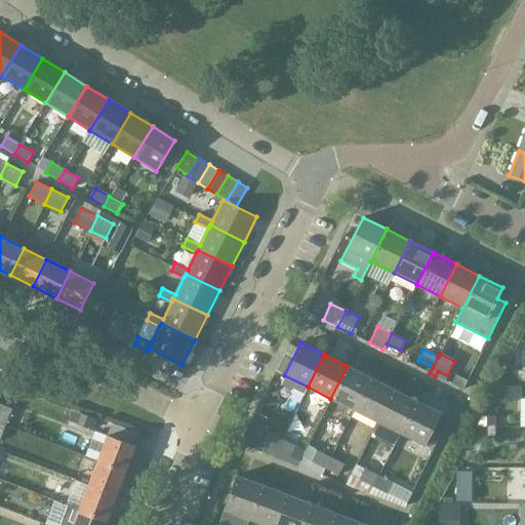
[(354,410),(370,377),(347,366),(330,399),(354,410)]
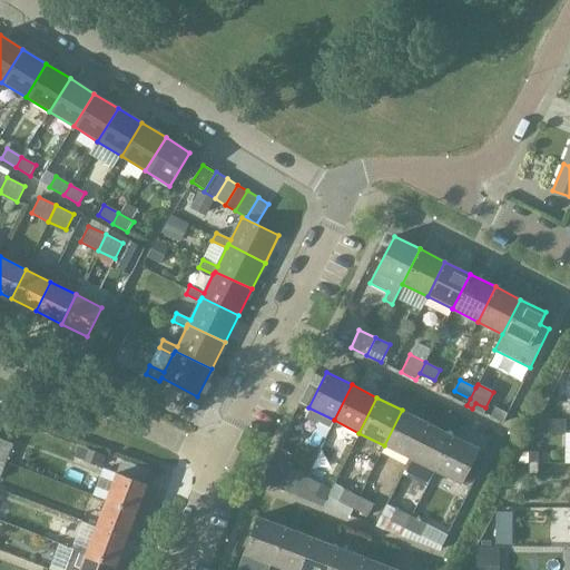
[(410,458),(426,422),(402,410),(384,445),(410,458)]
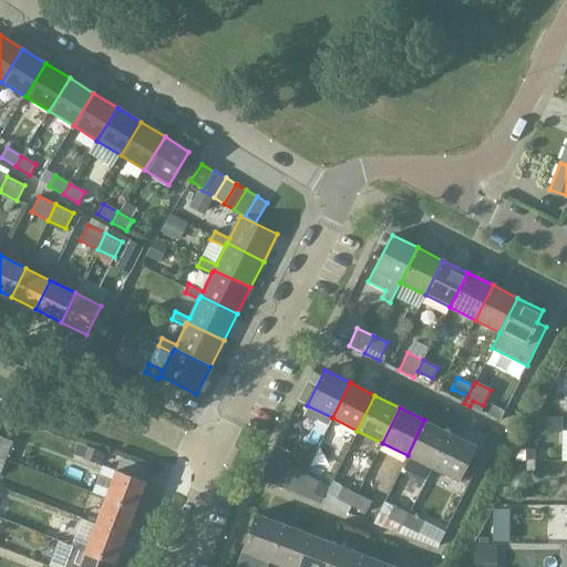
[(536,431),(563,431),(563,418),(536,418),(536,431)]
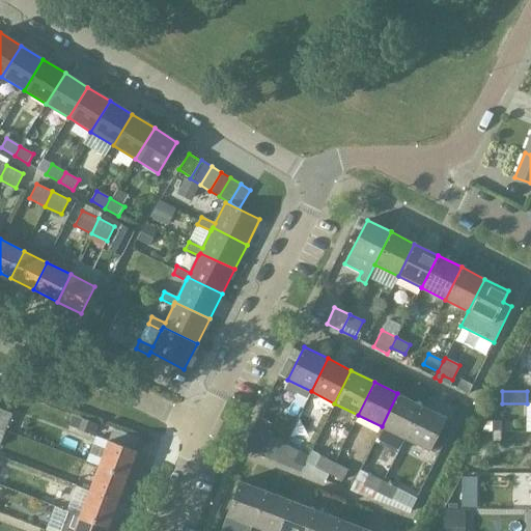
[(404,438),(421,404),(397,393),(382,426),(404,438)]
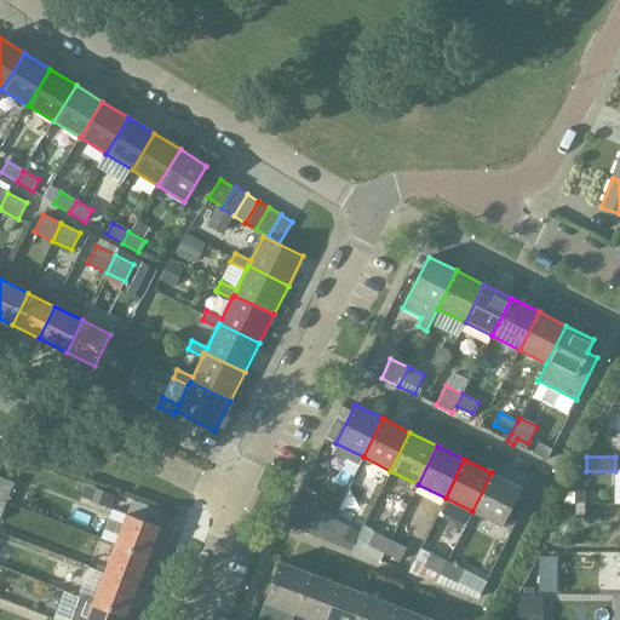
[(522,497),(517,494),(521,487),(492,472),(472,511),(501,526),(504,520),(510,522),(522,497)]
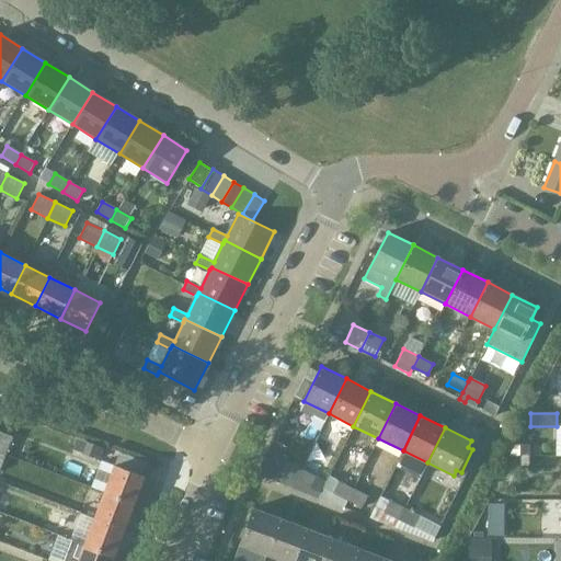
[(0,451),(6,454),(13,436),(0,431),(0,451)]
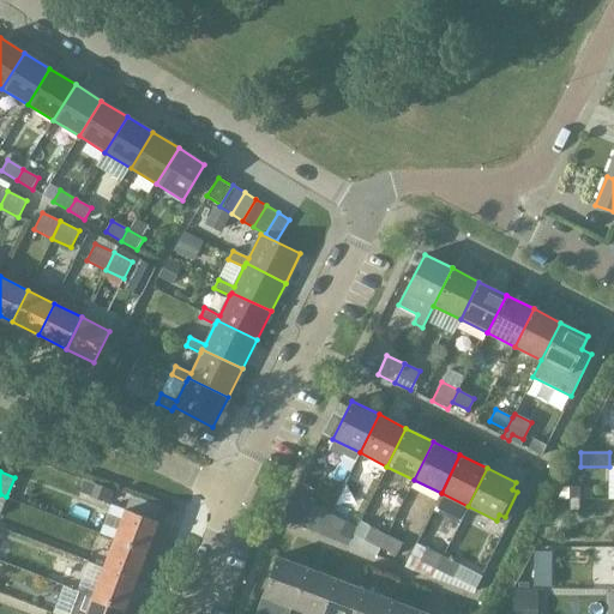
[(569,499),(579,499),(579,487),(569,487),(569,499)]
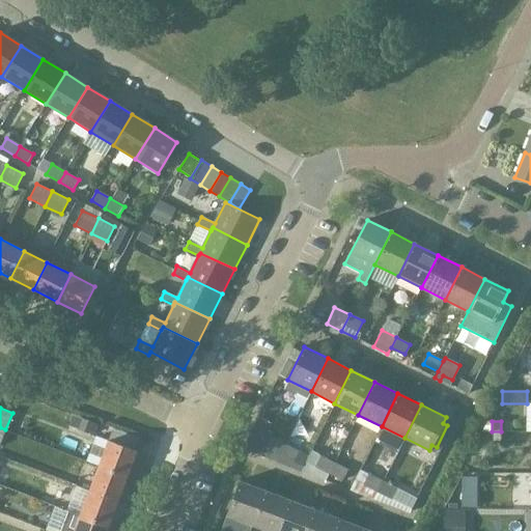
[(501,442),(501,431),(492,431),(492,442),(501,442)]
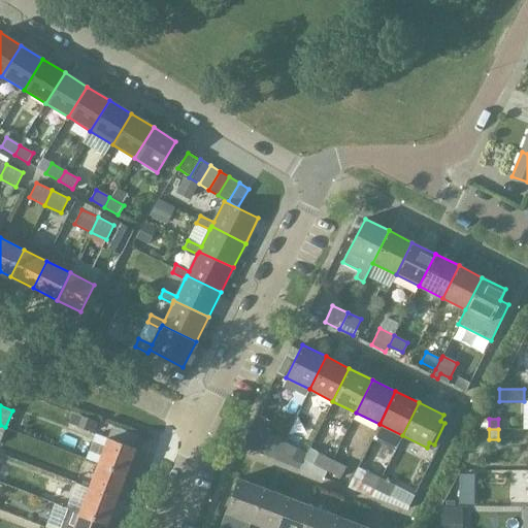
[(278,451),(284,440),(269,434),(265,443),(246,435),(240,446),(274,459),(278,451)]
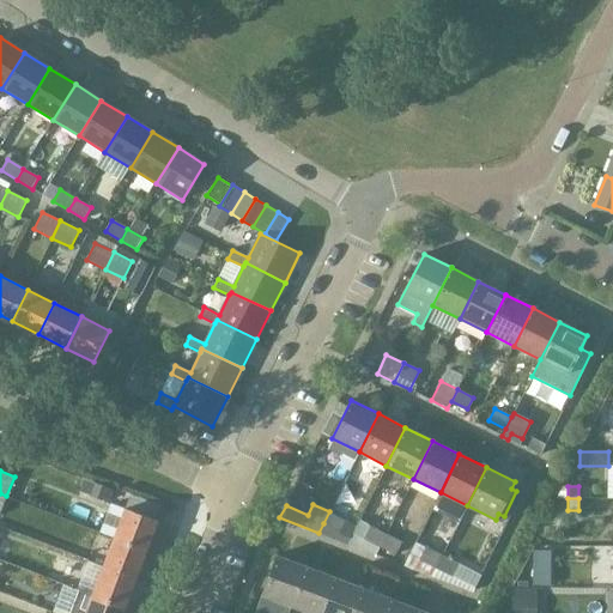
[(146,550),(158,521),(126,509),(114,538),(146,550)]
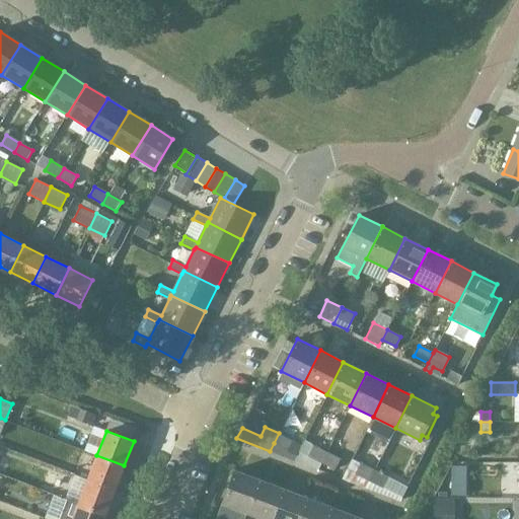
[(287,450),(292,440),(279,433),(274,443),(287,450)]
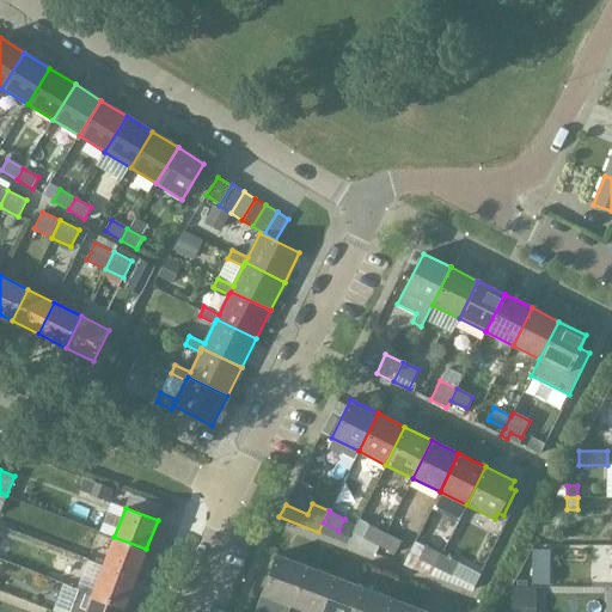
[(369,525),(368,525),(359,520),(348,542),(367,550),(372,540),(379,544),(385,533),(387,528),(372,520),(369,525)]
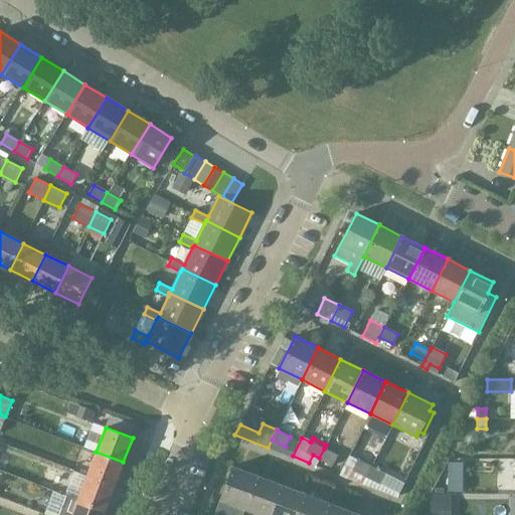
[(333,465),(338,455),(324,449),(319,458),(333,465)]
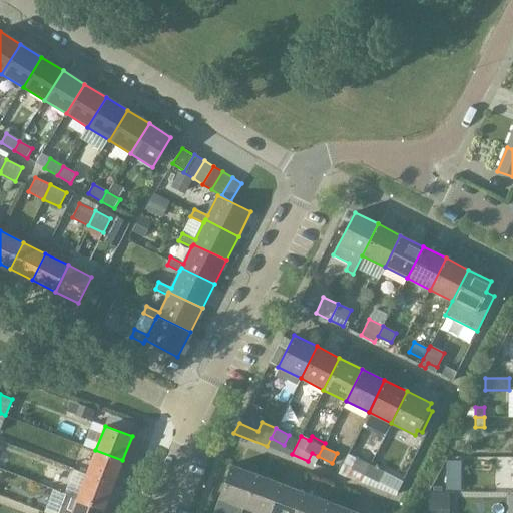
[(113,484),(122,460),(95,450),(86,474),(113,484)]
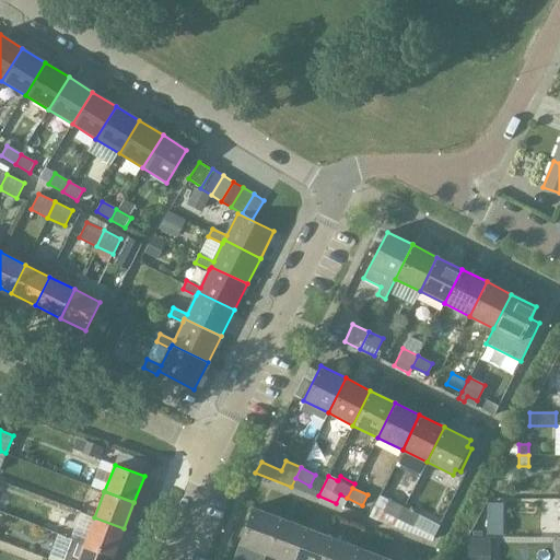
[(395,527),(405,506),(389,499),(384,510),(374,505),(369,516),(395,527)]
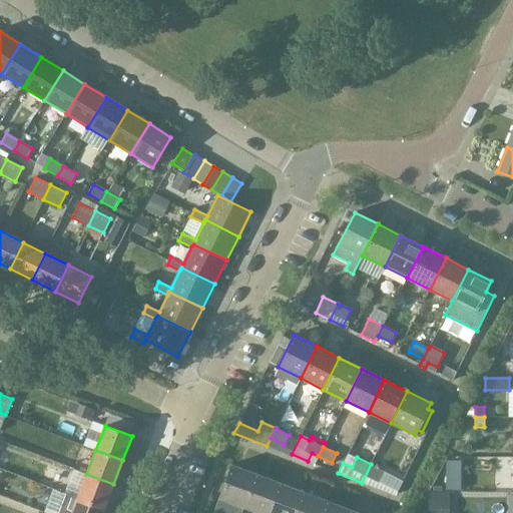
[(506,482),(507,463),(492,462),(491,481),(506,482)]
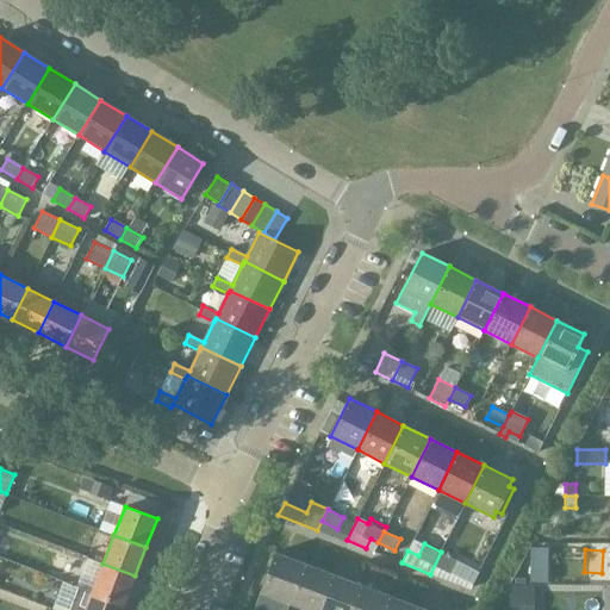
[(456,560),(441,552),(430,574),(449,582),(450,578),(449,578),(449,573),(456,560)]
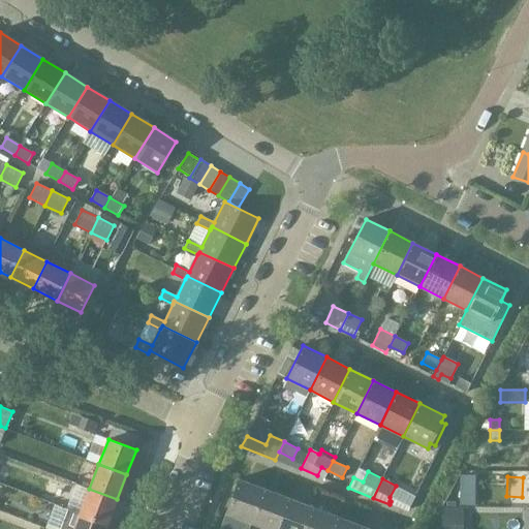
[(225,514),(220,528),(222,528),(248,528),(251,523),(265,489),(239,479),(225,514)]
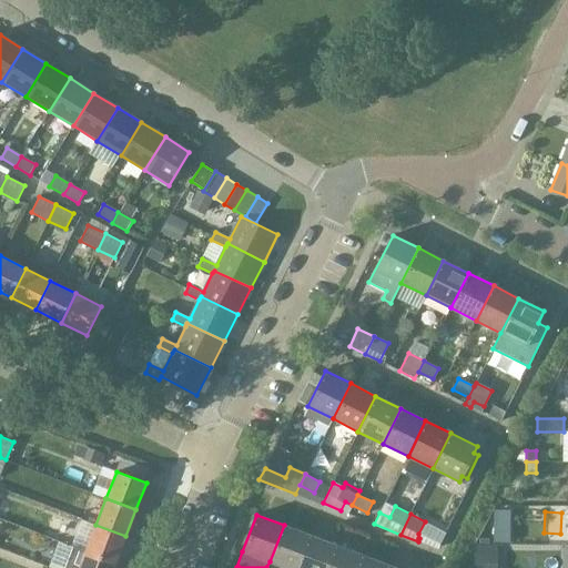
[(115,563),(125,536),(95,525),(85,551),(115,563)]
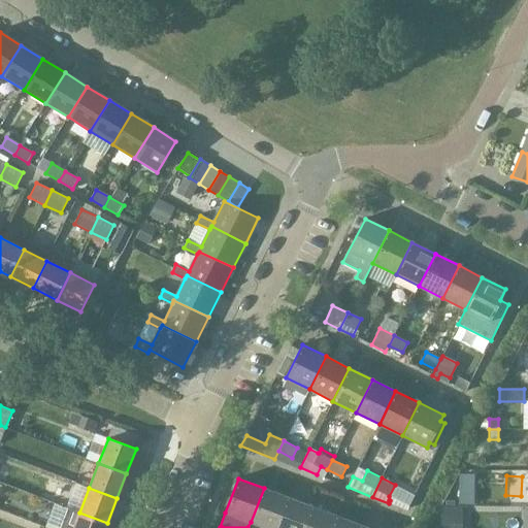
[(266,527),(275,527),(288,497),(264,488),(251,522),(266,527)]
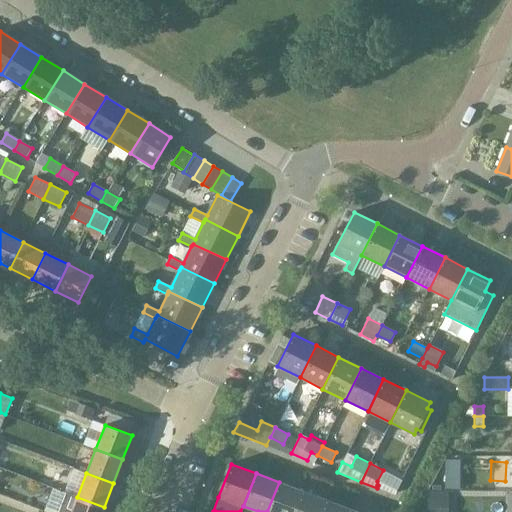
[(294,511),(303,491),(279,482),(267,511),(294,511)]
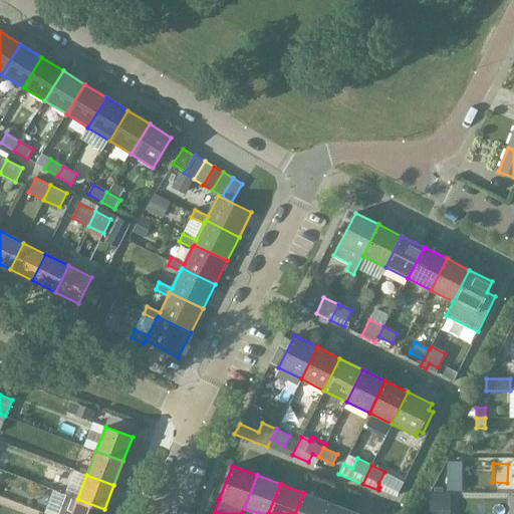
[(322,513),(327,502),(304,493),(295,513),(322,513)]
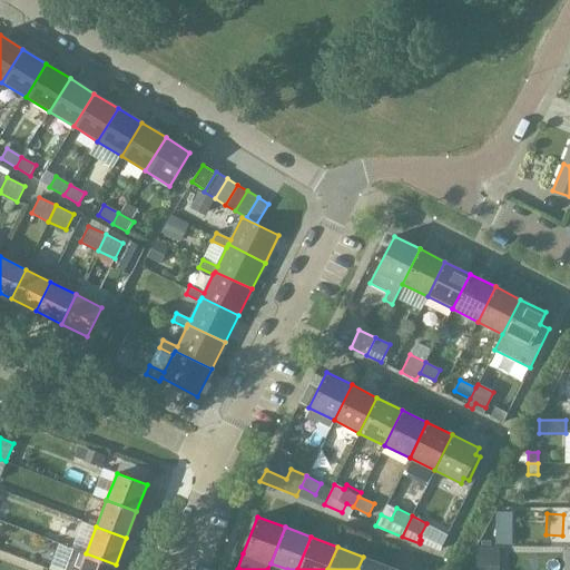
[(74,548),(65,569),(114,569),(116,564),(86,553),(74,548)]
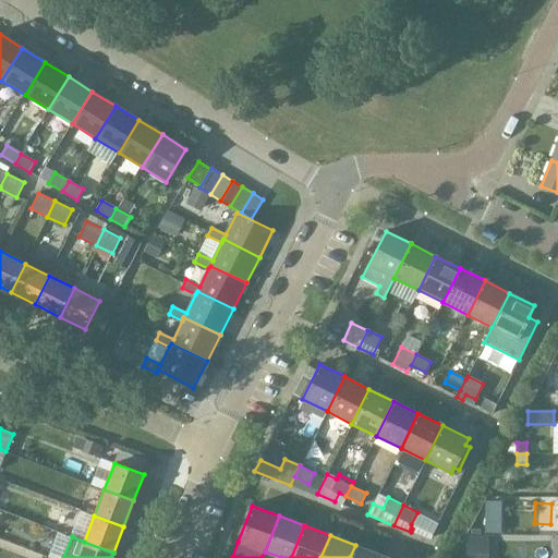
[(379,557),(381,555),(355,545),(350,557),(379,557)]
